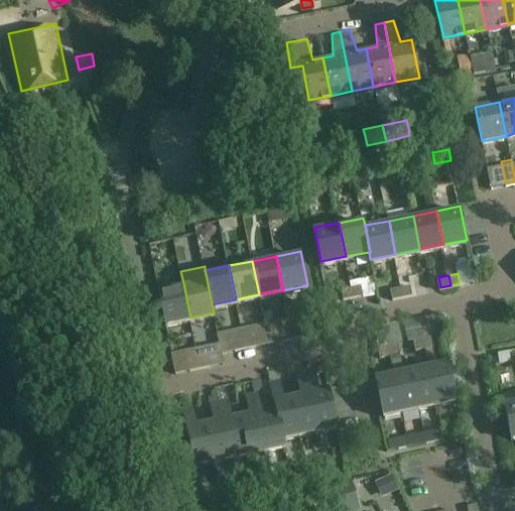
[(351,284),(354,294),(363,292),(361,282),(351,284)]
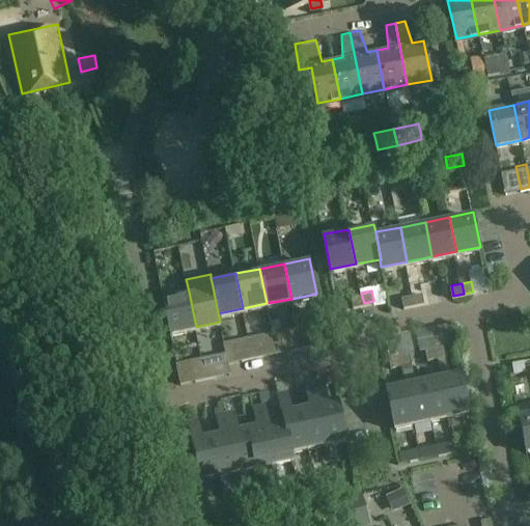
[(413,293),(415,304),(425,302),(423,291),(413,293)]
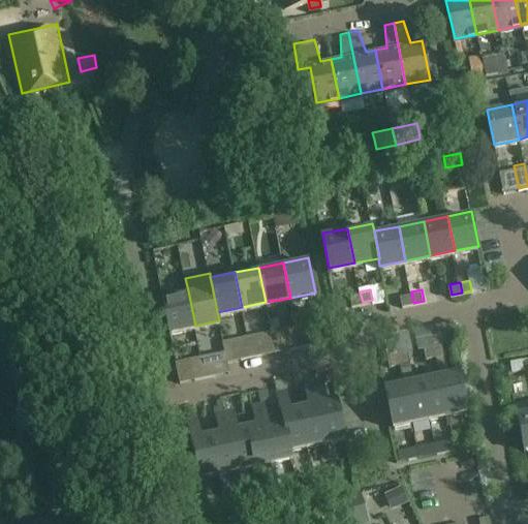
[(195,326),(188,290),(162,296),(169,331),(195,326)]
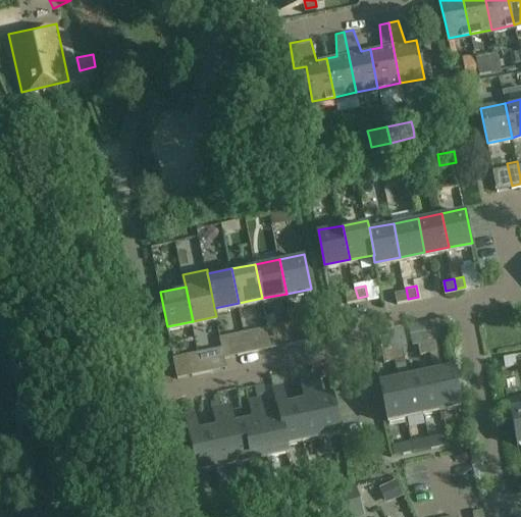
[(358,298),(355,288),(346,290),(348,300),(358,298)]
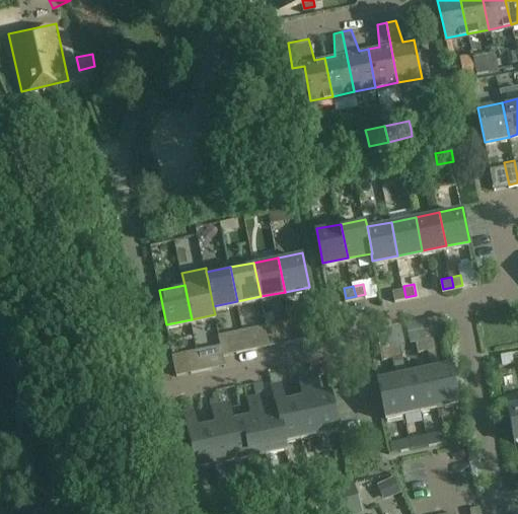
[(405,297),(403,286),(393,288),(395,298),(405,297)]
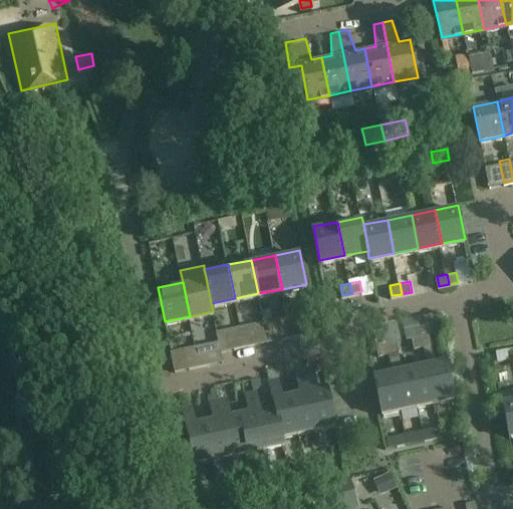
[(287,313),(291,333),(301,331),(297,311),(287,313)]
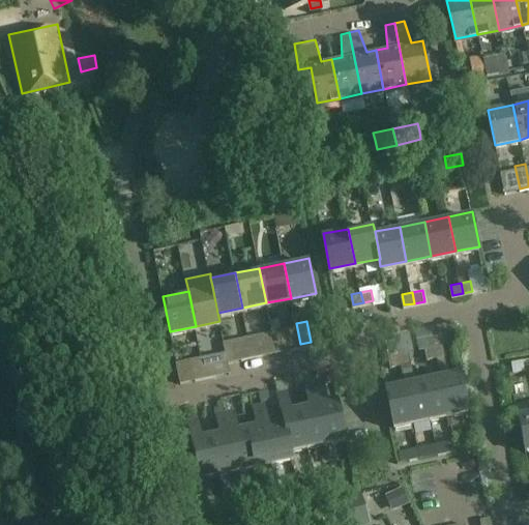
[(296,323),(286,325),(290,346),(300,344),(296,323)]
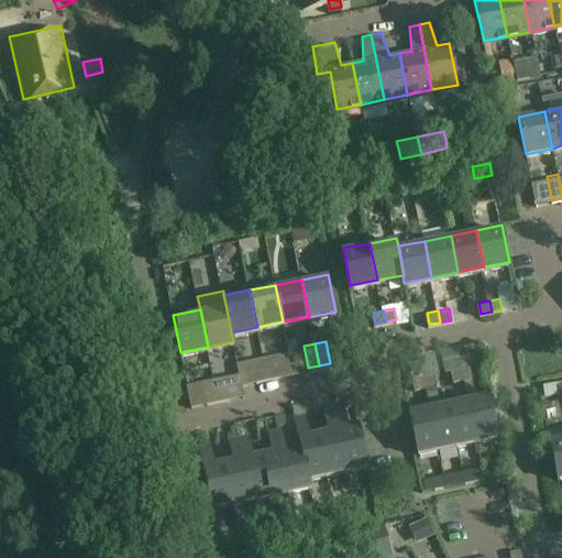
[(274,352),(263,354),(267,376),(278,374),(274,352)]
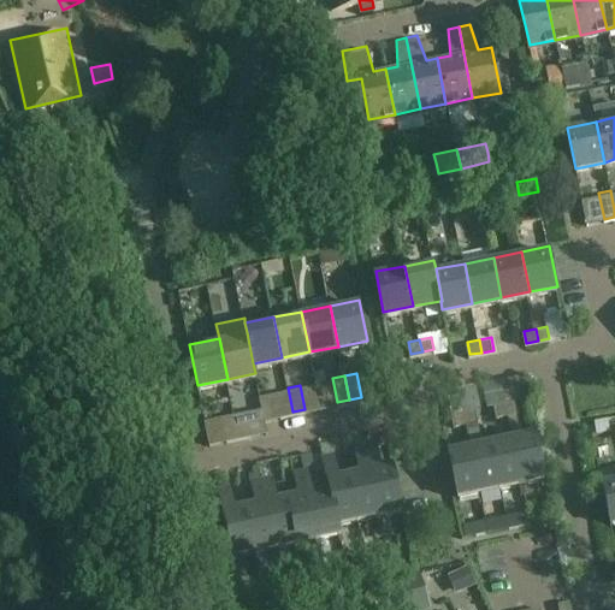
[(288,388),(276,390),(281,414),(293,412),(288,388)]
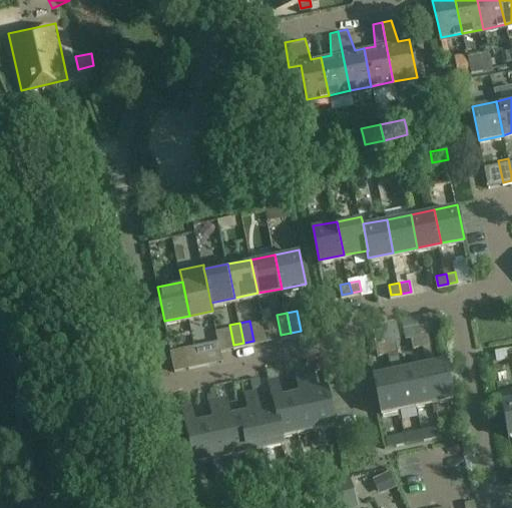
[(426,363),(434,401),(452,397),(445,359),(437,360),(431,332),(421,334),(423,343),(427,362),(426,363)]
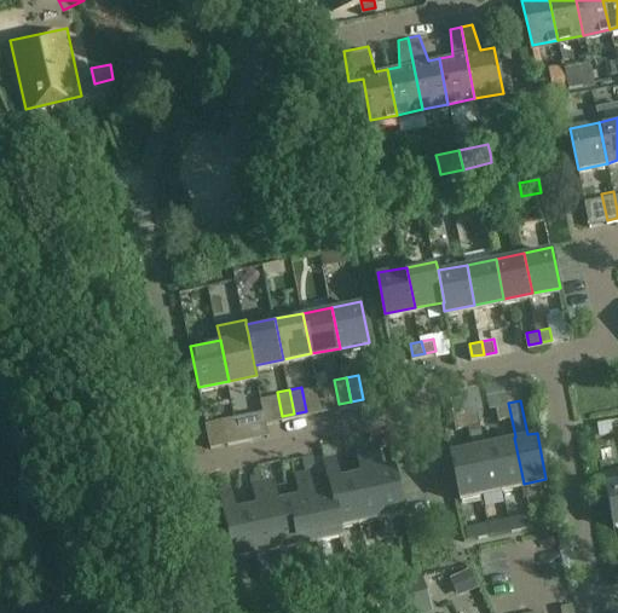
[(510,414),(508,403),(496,405),(498,416),(510,414)]
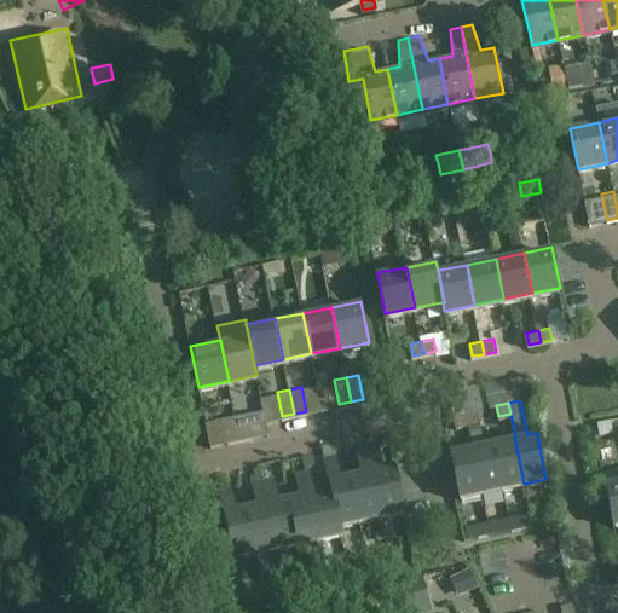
[(472,446),(481,492),(502,487),(494,441),(485,444),(478,409),(466,411),(468,423),(473,445),(472,446)]
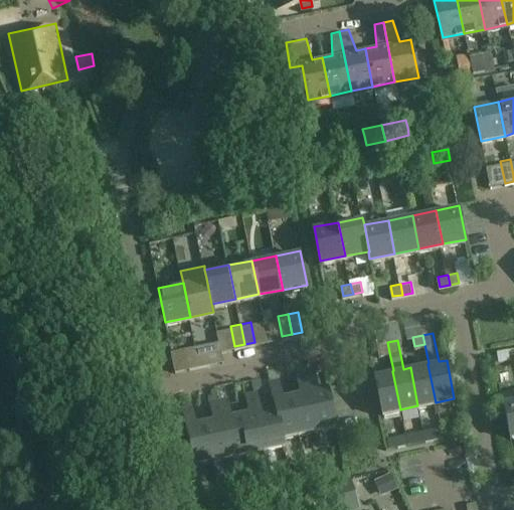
[(209,361),(205,341),(195,343),(199,364),(209,361)]
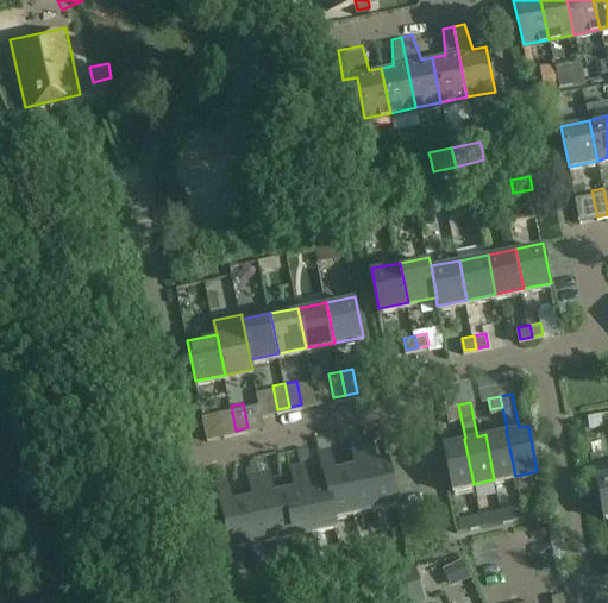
[(461,416),(458,404),(446,407),(449,419),(461,416)]
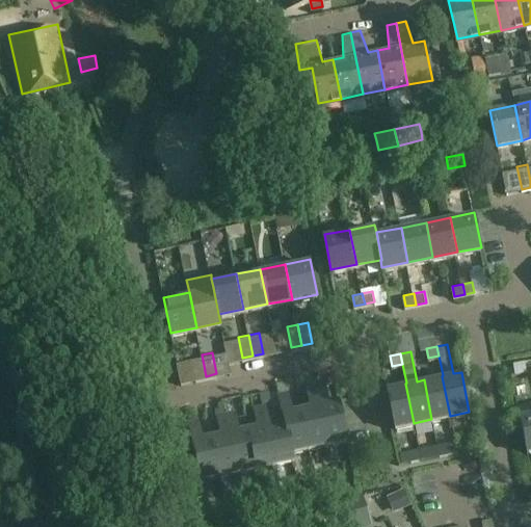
[(202,354),(191,357),(195,377),(206,376),(202,354)]
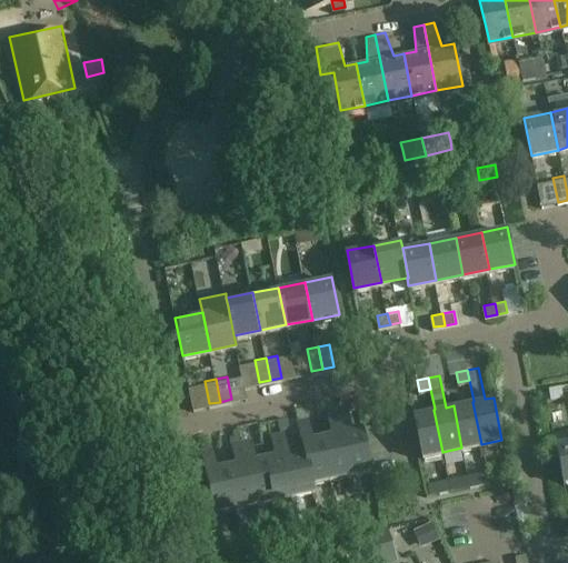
[(567,382),(550,384),(551,399),(567,396),(567,382)]
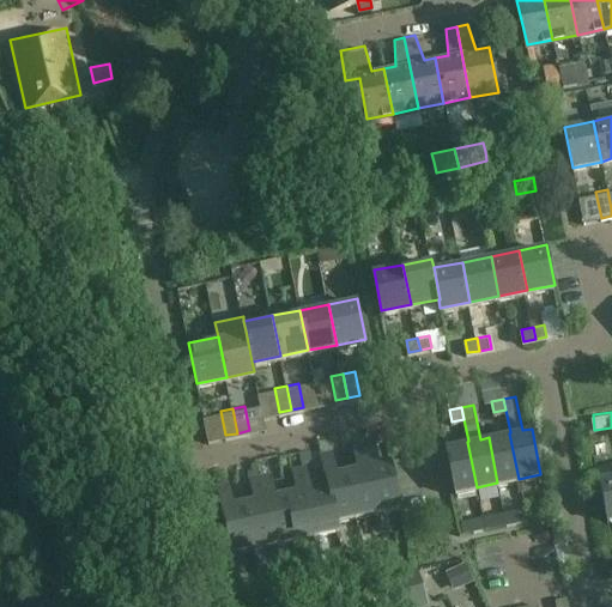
[(489,437),(497,483),(519,479),(509,433),(489,437)]
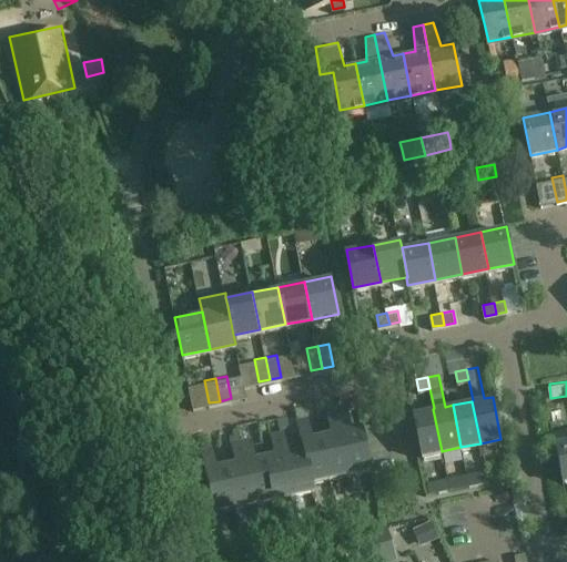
[(336,409),(350,473),(370,469),(361,426),(351,428),(346,407),(336,409)]
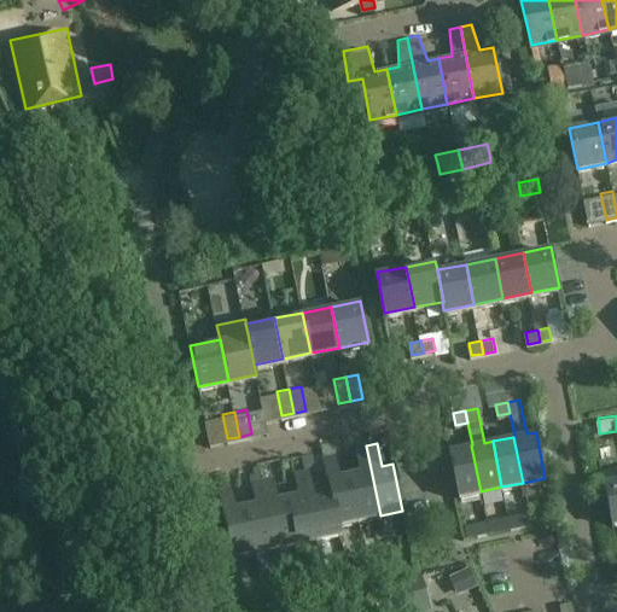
[(360,519),(380,516),(366,446),(355,447),(360,471),(350,472),(360,519)]
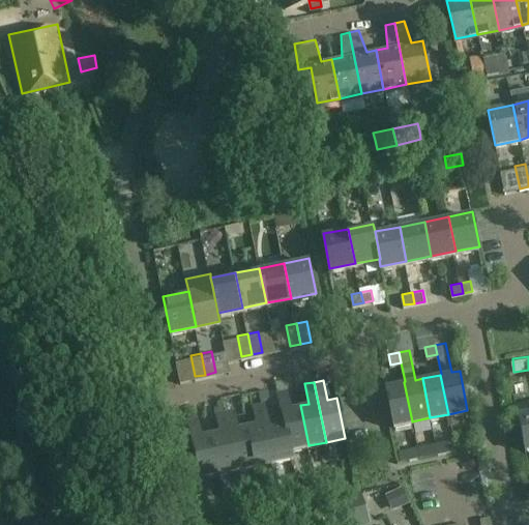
[(412,421),(404,382),(385,385),(392,425),(412,421)]
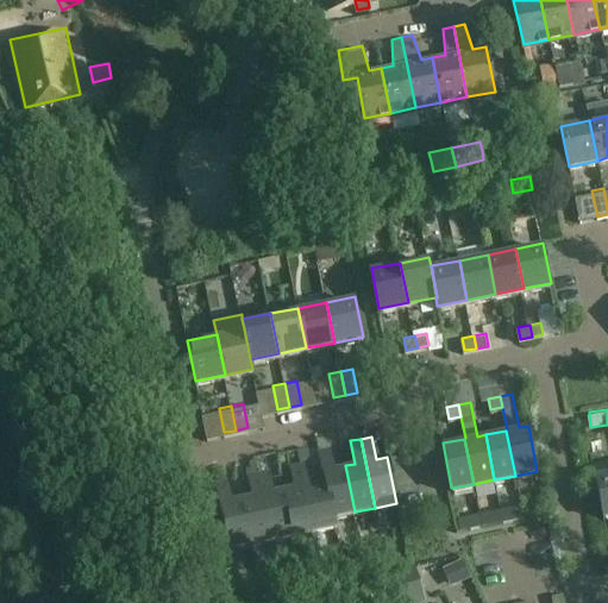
[(333,516),(334,516),(355,512),(345,465),(336,468),(331,445),(319,447),(325,479),(326,479),(333,516)]
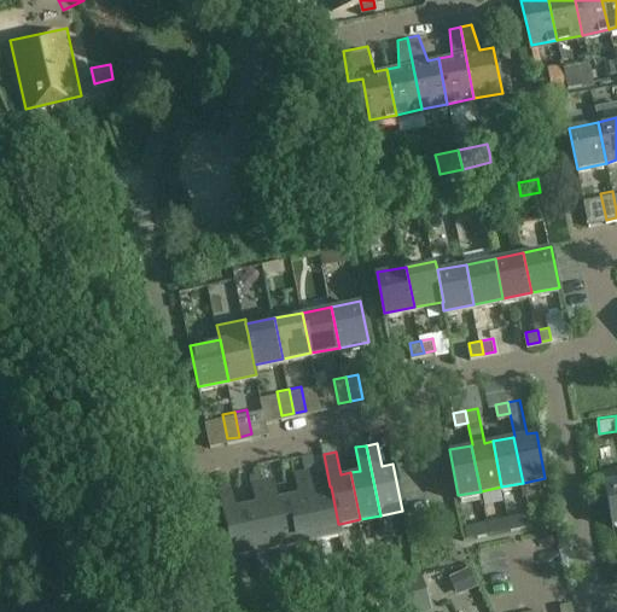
[(616,461),(600,466),(612,523),(616,522),(616,461)]
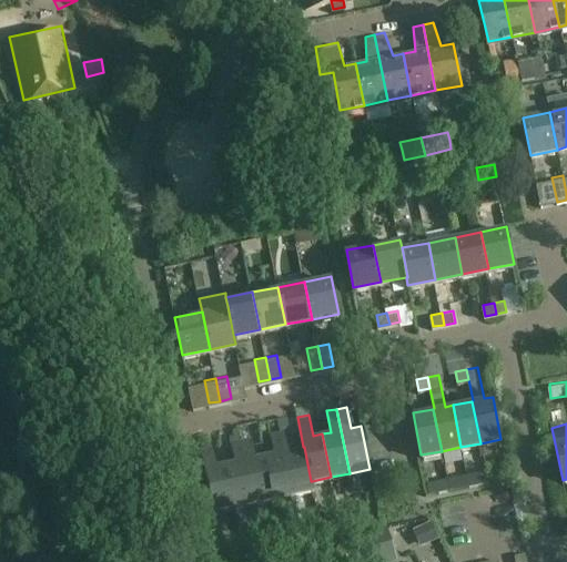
[(280,429),(293,493),(313,489),(312,481),(311,481),(304,447),(303,447),(294,449),(290,427),(280,429)]
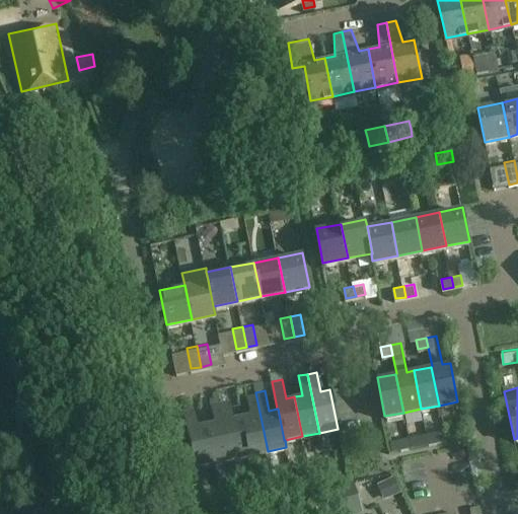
[(249,455),(268,451),(255,392),(247,394),(251,414),(241,416),(249,455)]
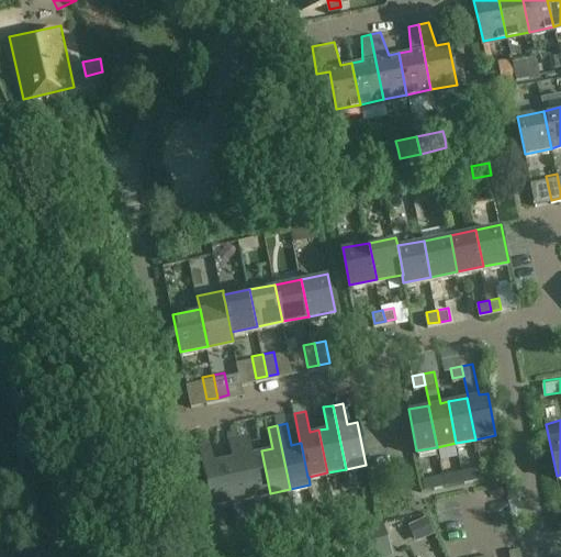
[(250,497),(270,493),(261,450),(251,453),(247,432),(237,433),(250,497)]
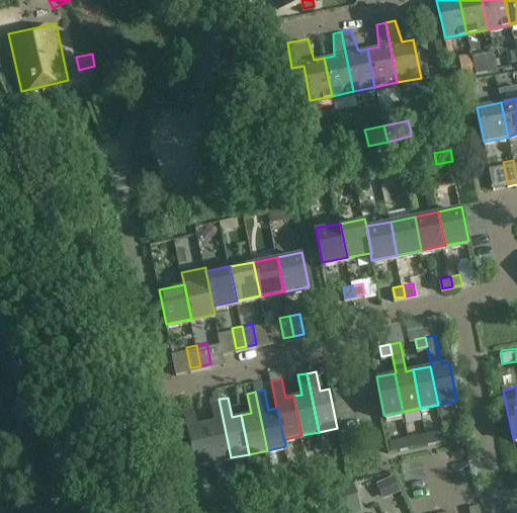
[(213,461),(231,457),(219,399),(209,401),(213,421),(205,422),(213,461)]
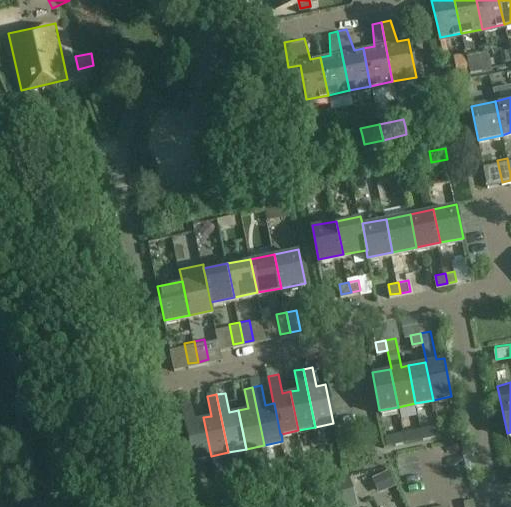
[(193,459),(211,456),(203,417),(194,419),(190,400),(181,402),(193,459)]
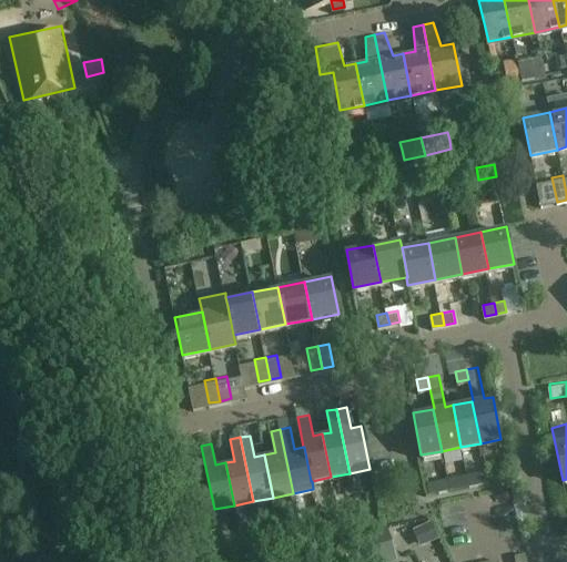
[(463,453),(446,457),(448,468),(465,465),(463,453)]
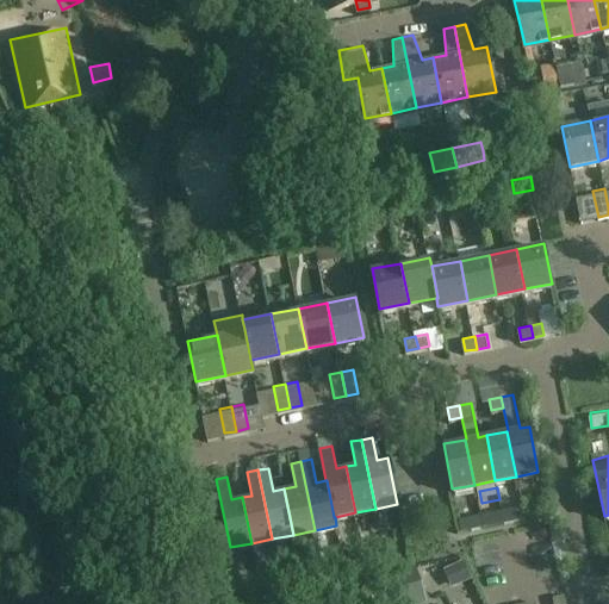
[(452,583),(467,574),(471,573),(463,556),(443,565),(452,583)]
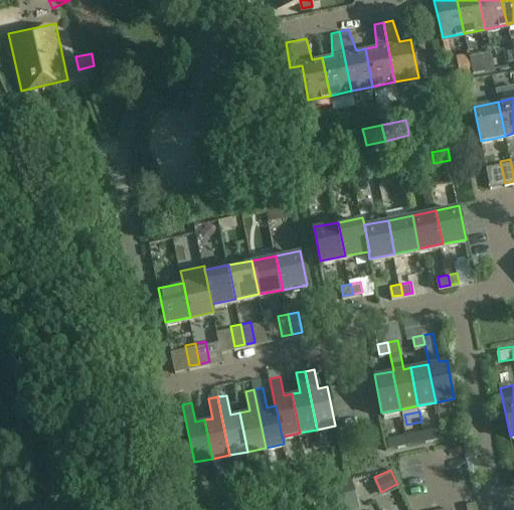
[(349,509),(352,509),(342,483),(324,490),(332,509),(349,509)]
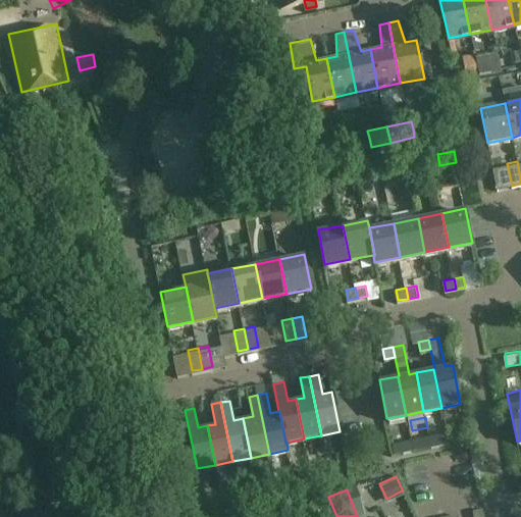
[(473,516),(482,516),(484,516),(482,507),(472,509),(473,516)]
